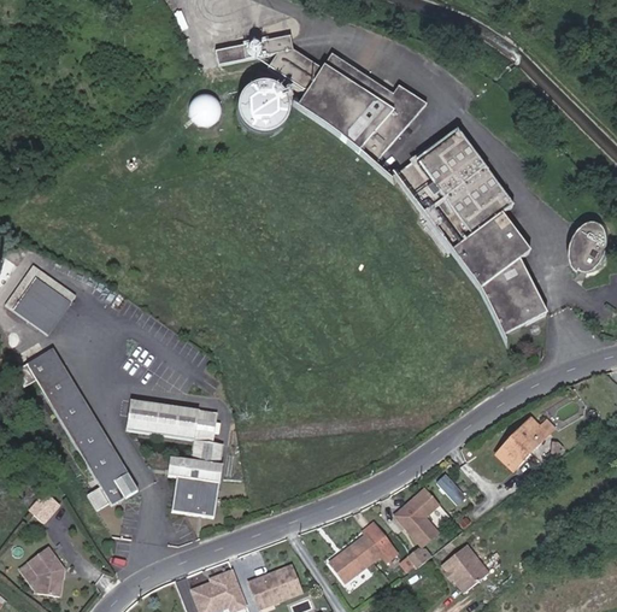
[(289,34),(216,48),(218,62),(277,51),(268,64),(305,92),(295,105),(325,123),(339,133),(374,162),(427,101),(399,83),(393,92),(331,52),(322,66),(293,47),(289,34)]
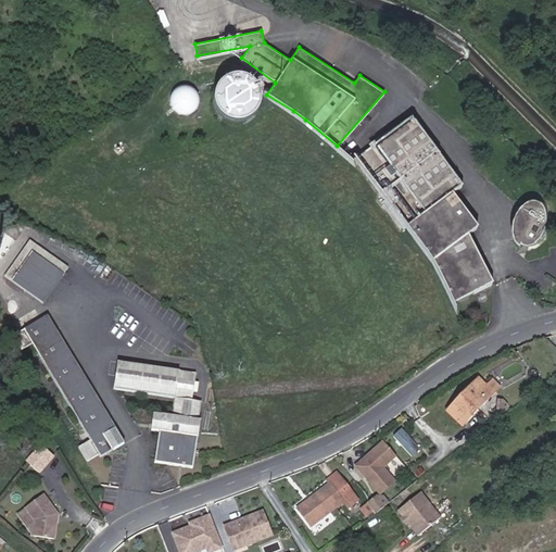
[(230,75),(228,76),(226,77),(224,78),(219,84),(217,86),(216,90),(215,95),(215,100),(217,108),(219,111),(222,114),(226,116),(230,118),(237,120),(243,120),(249,117),(252,115),(255,112),(258,108),(261,102),(261,97),(261,95),(260,88),(256,84),(255,82),(252,78),(248,76),(244,75),(241,74),(236,74),(230,75)]
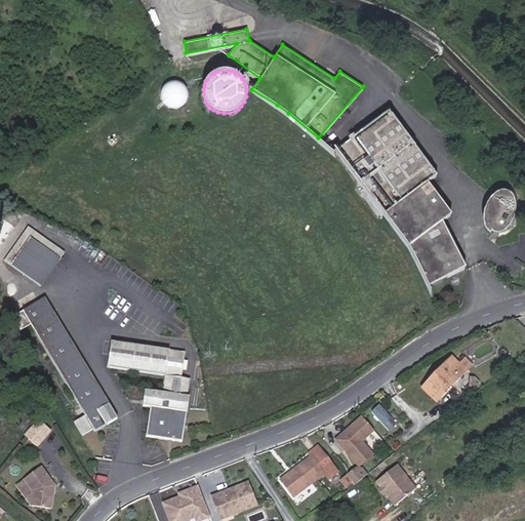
[(408,244),(428,284),(465,265),(441,219),(450,211),(427,179),(436,172),(388,109),(336,147),(408,244)]
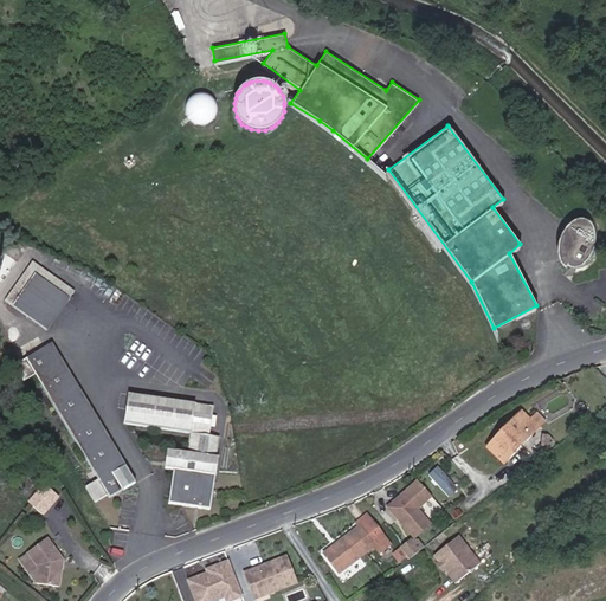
[(592,214),(588,213),(582,214),(578,215),(574,219),(571,223),(565,233),(563,240),(563,247),(565,254),(568,259),(573,262),(578,262),(585,260),(590,256),(595,249),(599,241),(599,238),(600,231),(599,226),(598,221),(595,217),(592,214)]
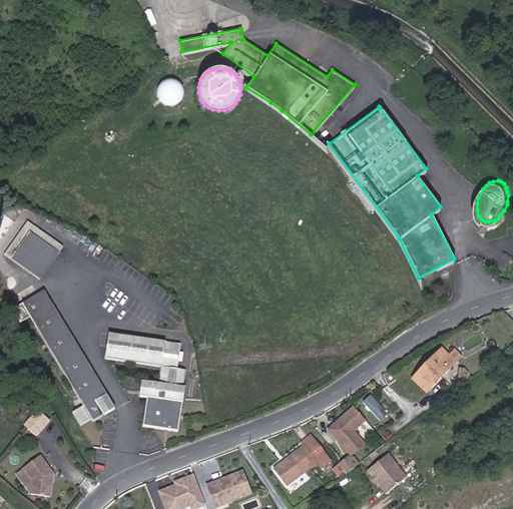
[(62,242),(27,218),(4,249),(11,255),(29,228),(58,248),(62,242)]
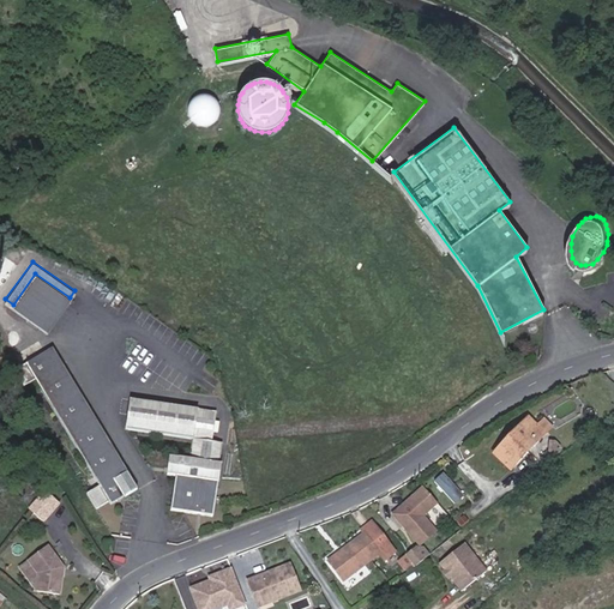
[(47,330),(70,297),(35,273),(13,305),(47,330)]
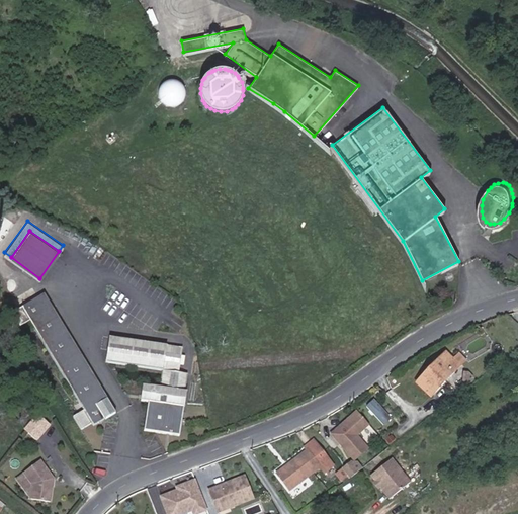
[(115,409),(42,291),(11,311),(19,324),(29,317),(85,407),(74,413),(82,426),(92,419),(94,422),(115,409)]
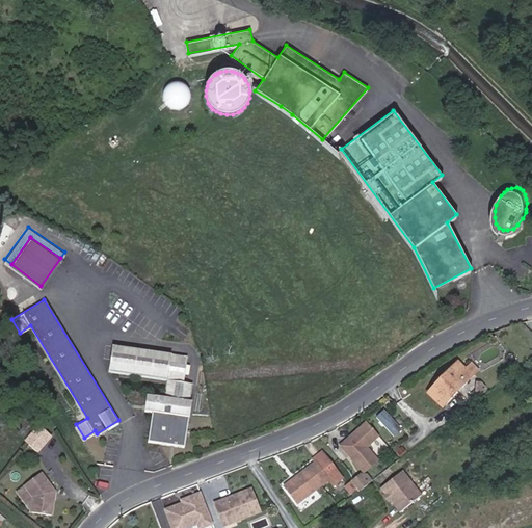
[(183,380),(187,353),(112,343),(108,368),(167,377),(164,395),(155,394),(152,408),(148,439),(184,444),(193,383),(183,380)]
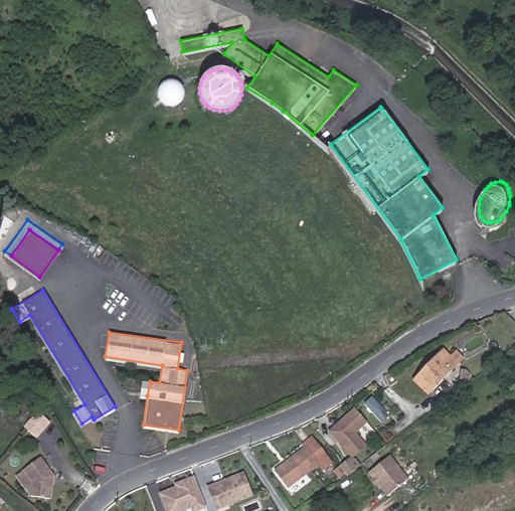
[(414,375),(430,390),(466,353),(458,346),(454,351),(446,343),(414,375)]
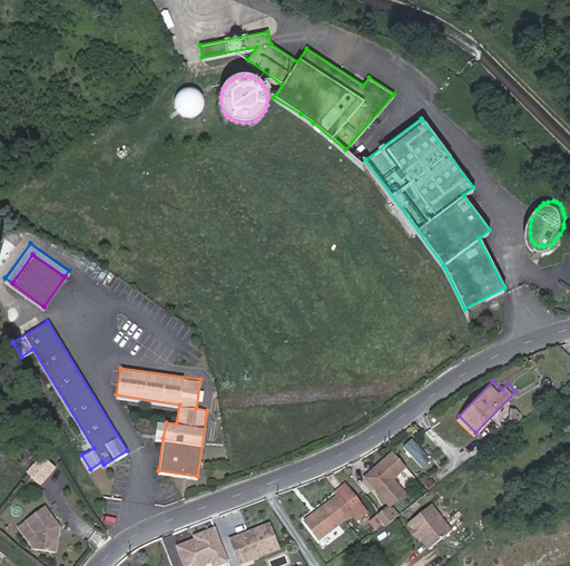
[(23,411),(11,393),(3,400),(15,418),(23,411)]
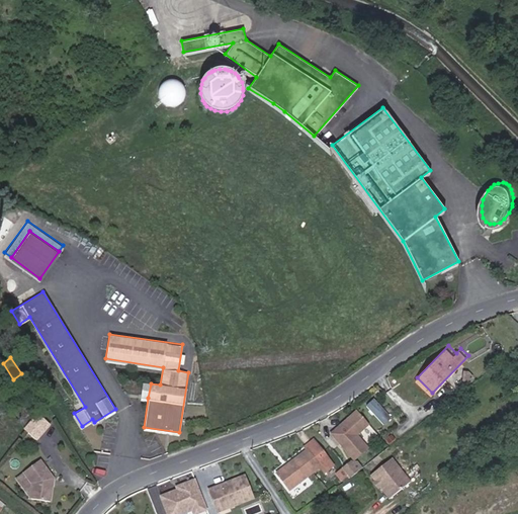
[(0,398),(9,387),(0,378),(0,398)]
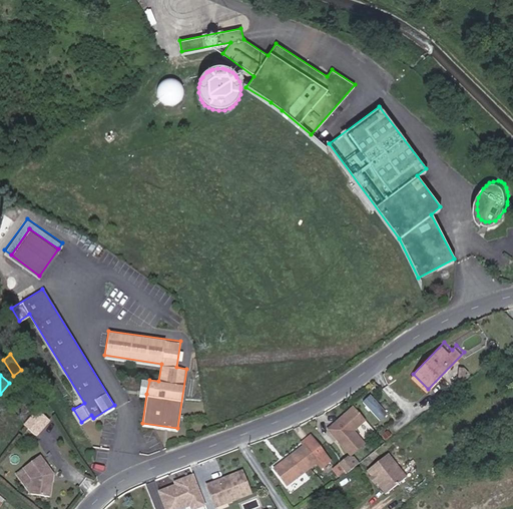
[(146,394),(149,379),(141,379),(139,393),(146,394)]
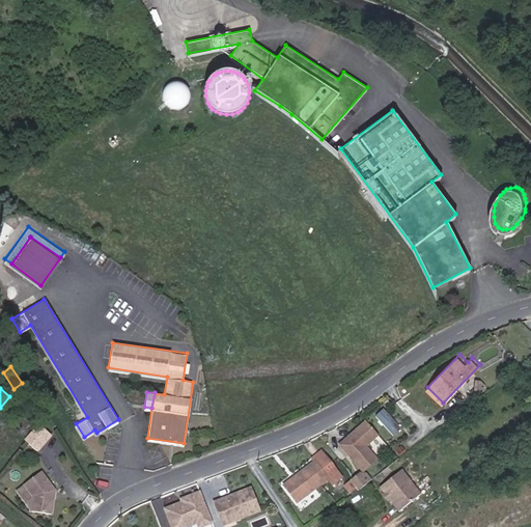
[(402,425),(387,405),(379,411),(394,432),(402,425)]
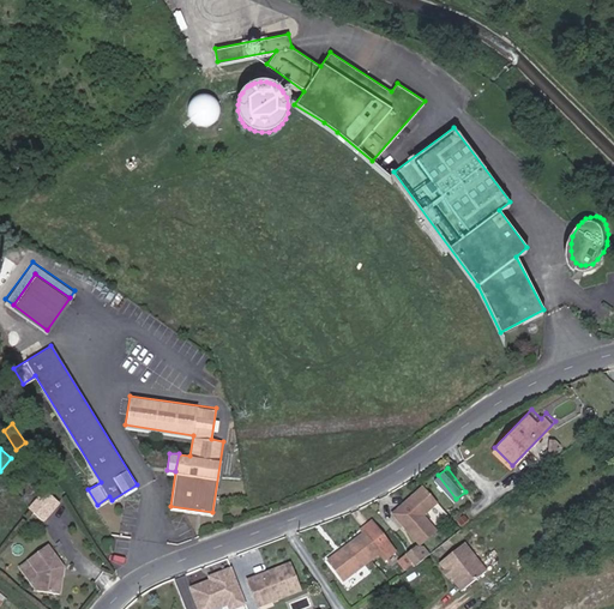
[(42,480),(34,471),(31,475),(38,482),(42,480)]
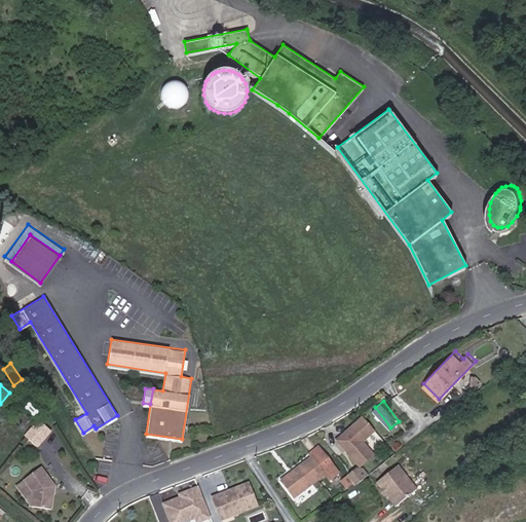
[(378,426),(367,412),(353,422),(353,425),(348,430),(346,427),(339,433),(361,460),(375,450),(365,437),(378,426)]
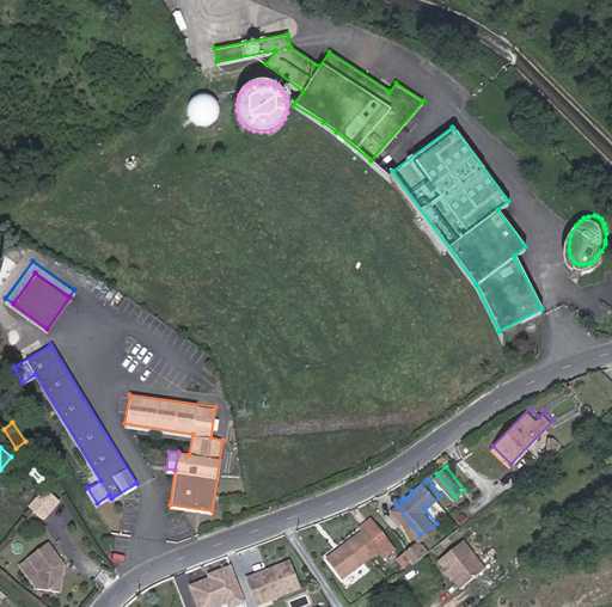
[(42,509),(56,494),(44,483),(30,498),(42,509)]
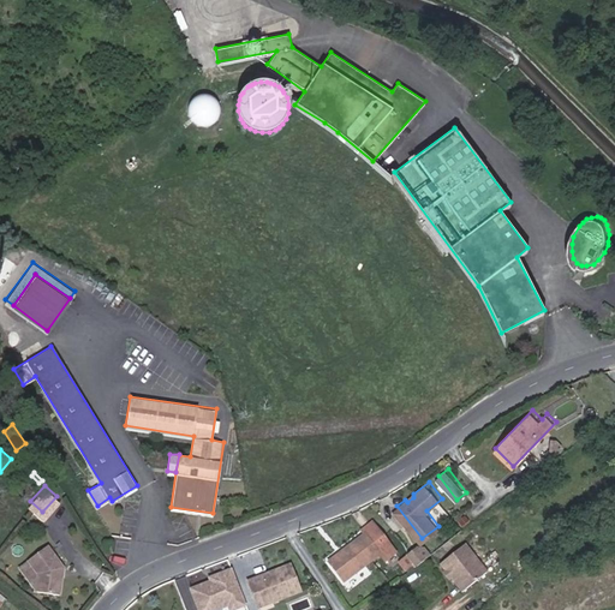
[(396,549),(372,516),(362,524),(366,530),(330,556),(344,574),(378,548),(386,557),(396,549)]
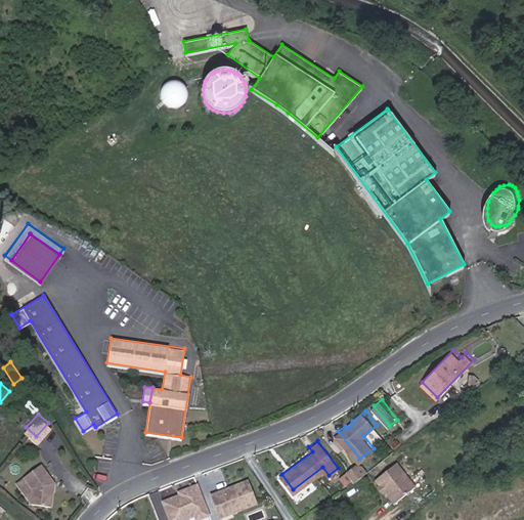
[(413,481),(395,460),(375,477),(380,483),(381,482),(386,487),(389,491),(388,492),(393,499),(413,481)]
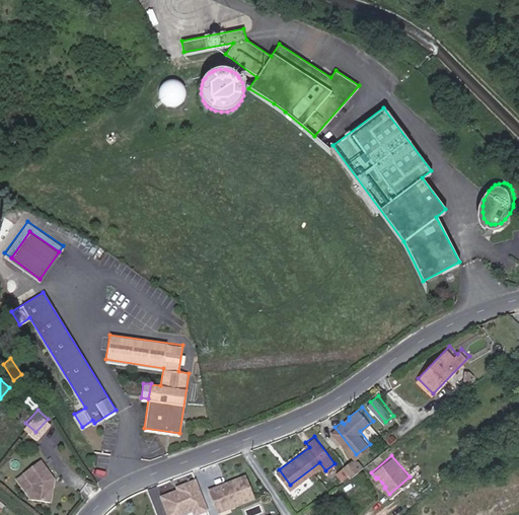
[(345,462),(353,473),(363,464),(358,457),(353,456),(345,462)]
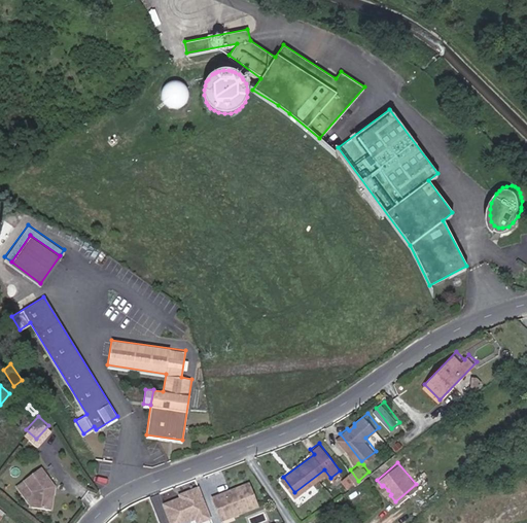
[(54,484),(40,464),(23,477),(31,489),(29,503),(49,507),(53,491),(49,491),(50,486),(54,484)]
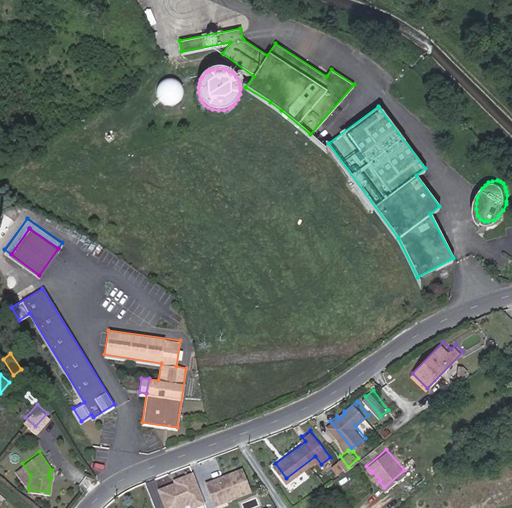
[(339,455),(332,461),(341,472),(348,467),(340,456),(339,455)]
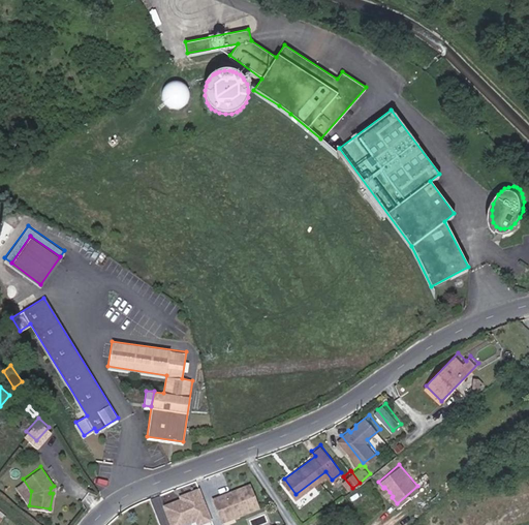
[(352,488),(343,476),(341,477),(350,490),(352,488)]
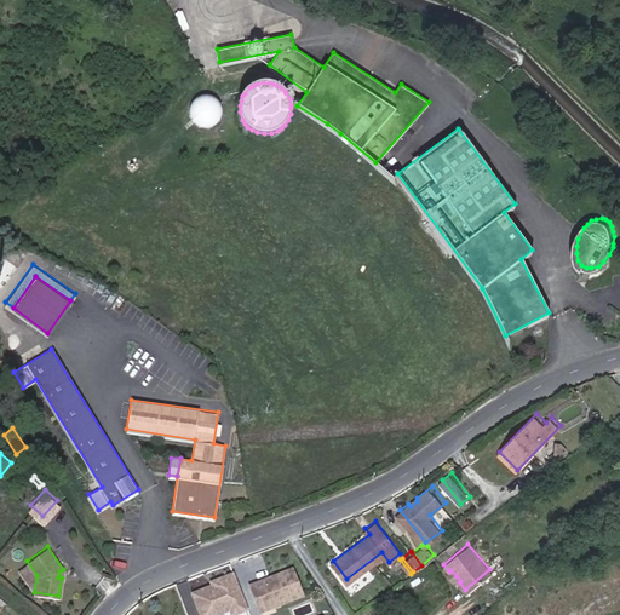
[(262,575),(248,581),(257,602),(271,595),(274,601),(304,586),(293,561),(269,572),(270,575),(263,578),(262,575)]
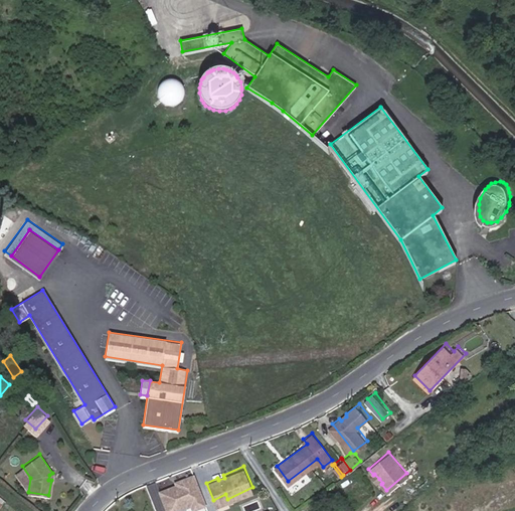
[(373,484),(379,479),(374,474),(373,475),(369,479),(373,484)]
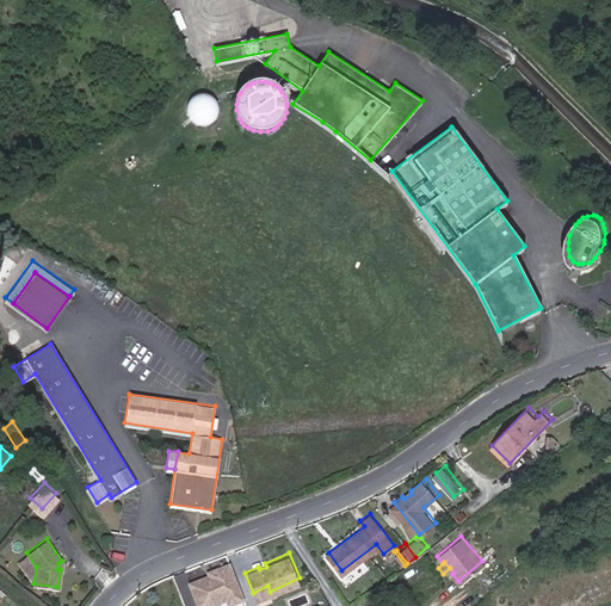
[(242,598),(227,563),(214,570),(215,573),(208,576),(207,573),(186,581),(197,605),(208,605),(226,599),(228,604),(242,598)]
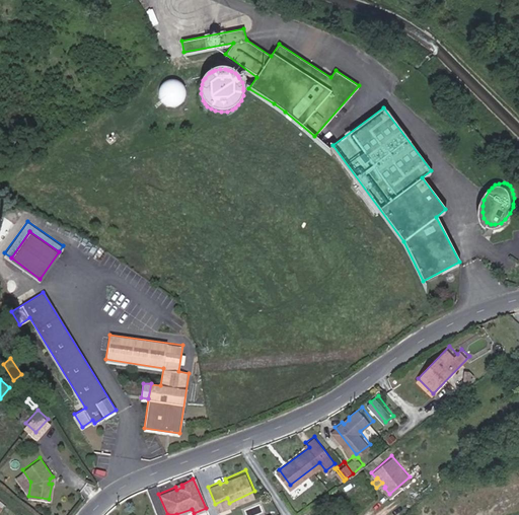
[(227,498),(215,504),(217,508),(229,503),(227,498)]
